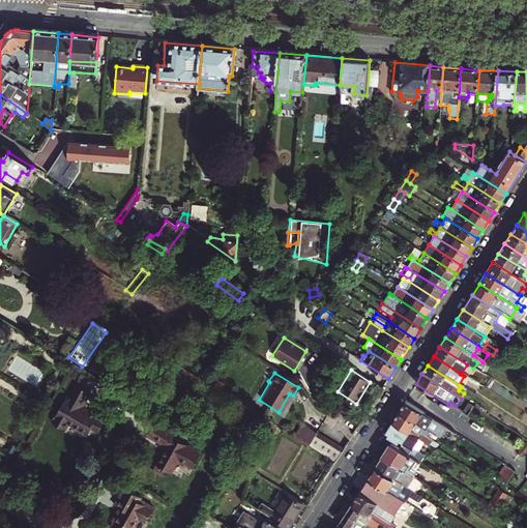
[(478,385),(467,378),(465,381),(476,388),(478,385)]
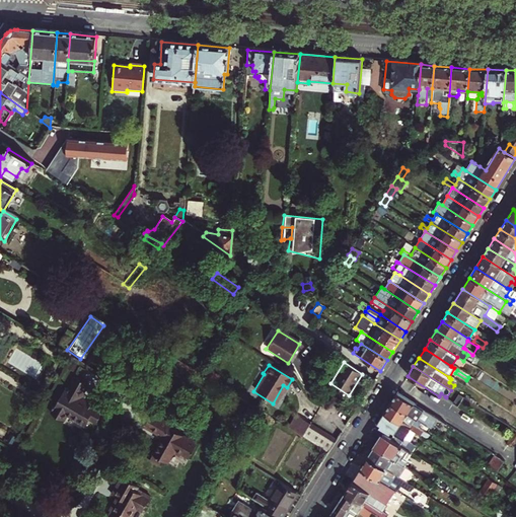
[(88,418),(94,422),(102,409),(86,399),(84,401),(78,398),(87,383),(74,376),(65,390),(63,389),(50,413),(63,420),(66,415),(84,425),(88,418)]
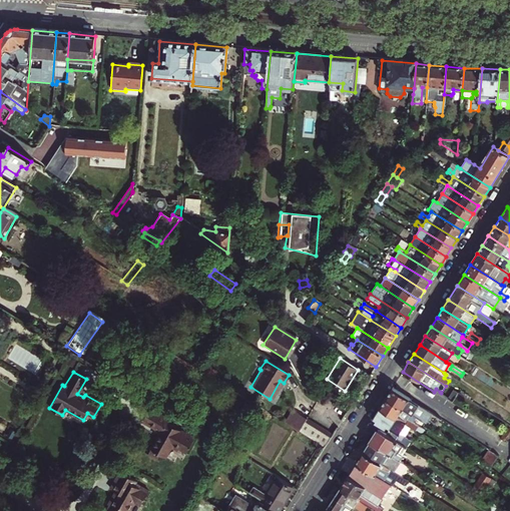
[(391,390),(385,399),(428,427),(434,417),(391,390)]
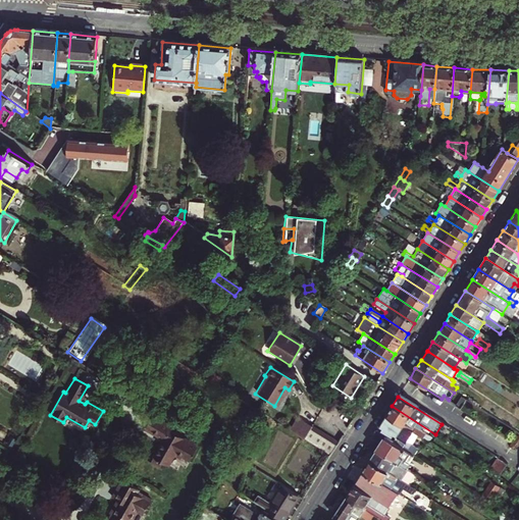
[(423,426),(392,406),(385,415),(412,432),(417,435),(422,439),(425,434),(420,431),(423,426)]
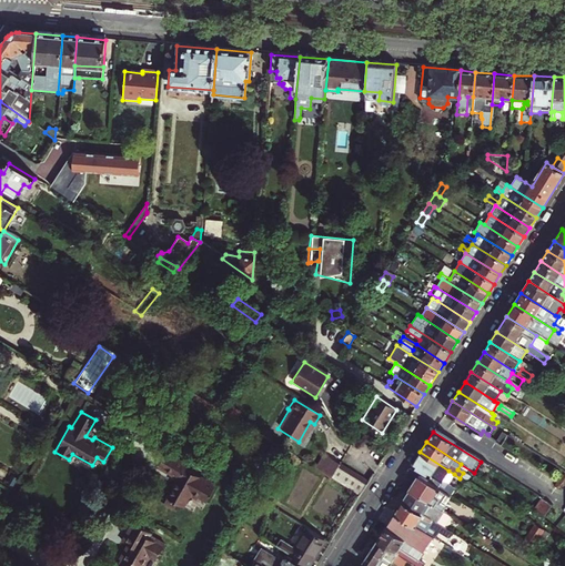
[(441,482),(449,471),(420,452),(413,464),(416,466),(415,468),(426,476),(424,479),(440,489),(451,496),(454,491),(447,485),(441,482)]
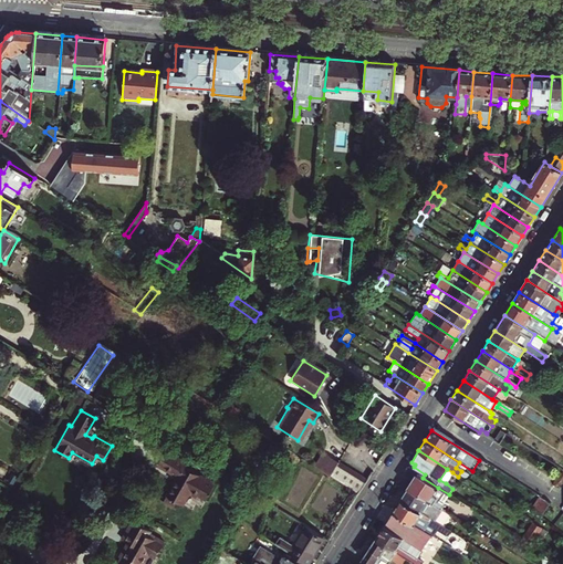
[(187,466),(164,453),(155,468),(170,476),(171,473),(178,478),(176,483),(174,481),(162,503),(171,509),(175,503),(180,507),(186,497),(195,502),(197,498),(204,501),(214,484),(186,469),(187,466)]
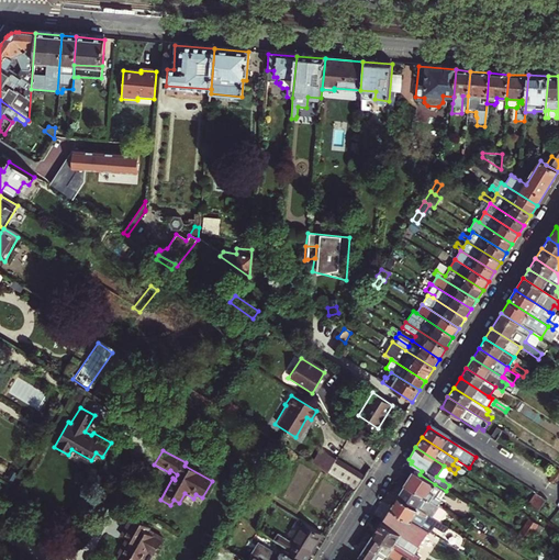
[(334,461),(321,452),(313,466),(326,474),(334,461)]
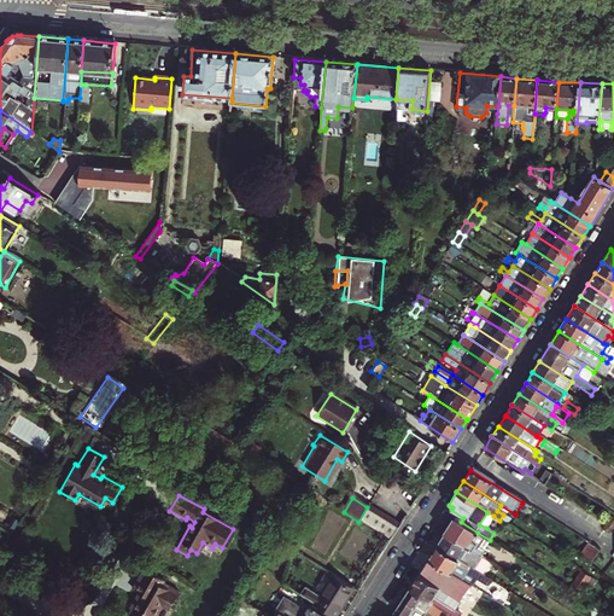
[(367,527),(376,511),(368,505),(367,507),(358,522),(367,527)]
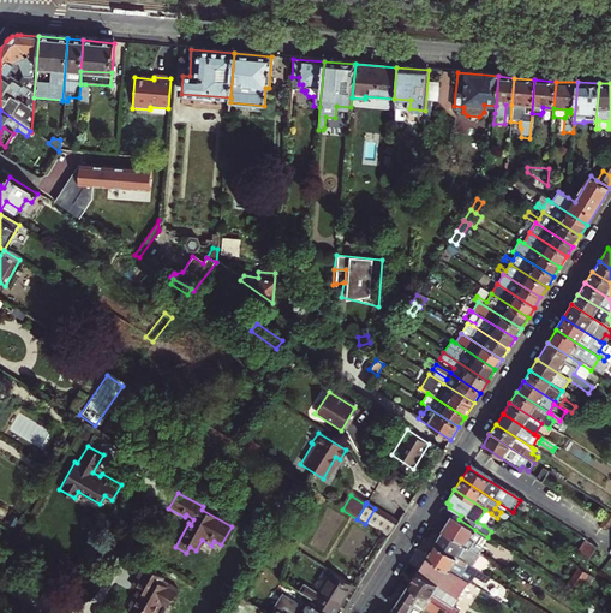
[(382,512),(375,509),(365,524),(372,529),(382,512)]
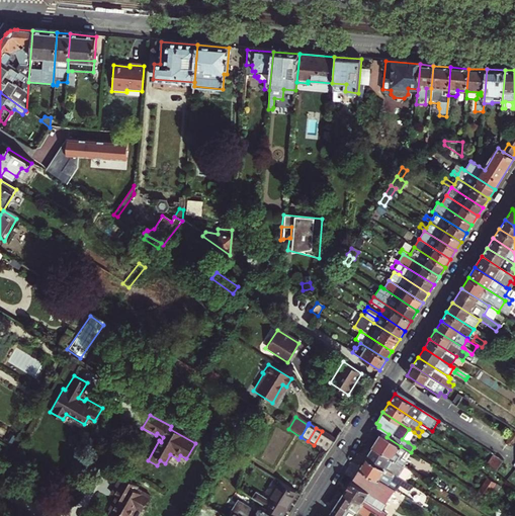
[(414,432),(409,429),(402,439),(408,442),(414,432)]
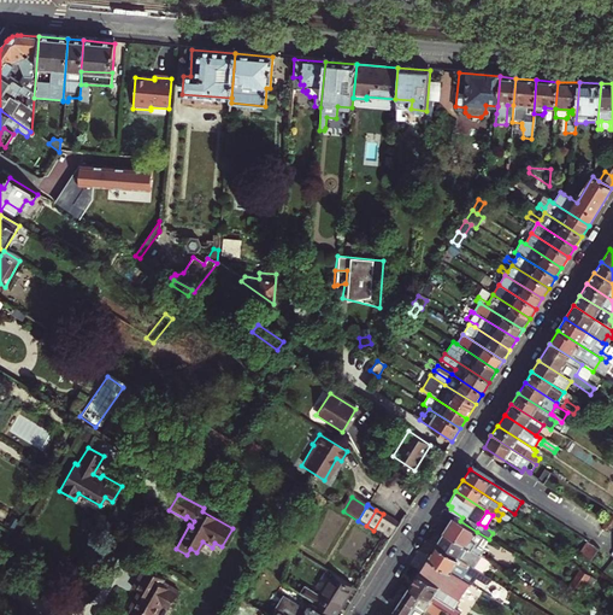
[(392,519),(383,514),(373,531),(382,536),(392,519)]
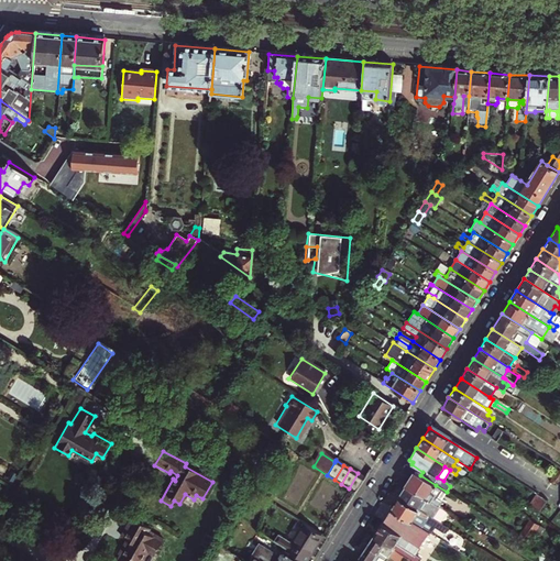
[(405,486),(439,507),(442,501),(430,492),(436,485),(420,475),(415,472),(405,486)]
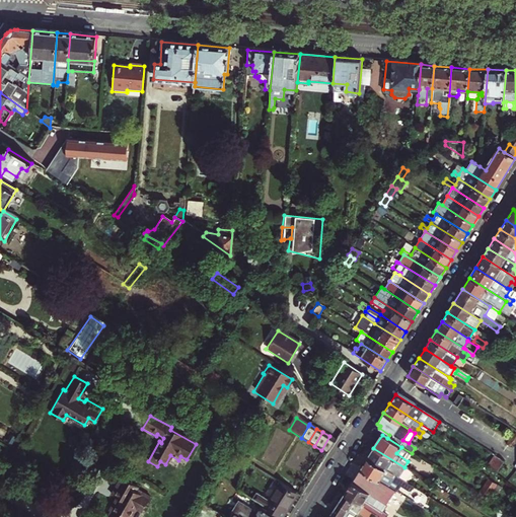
[(327,454),(337,440),(329,436),(321,450),(327,454)]
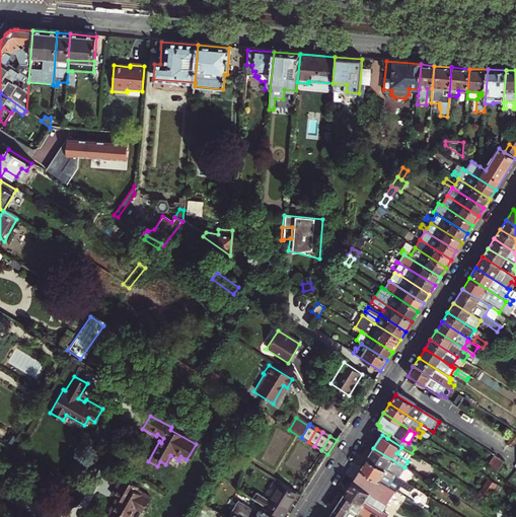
[(366,459),(397,479),(401,472),(411,478),(415,473),(404,467),(373,448),(366,459)]
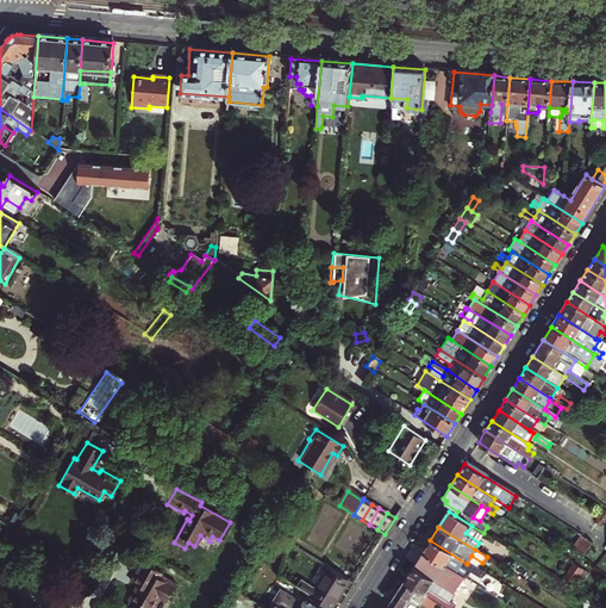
[(270,534),(266,531),(260,541),(266,544),(270,534)]
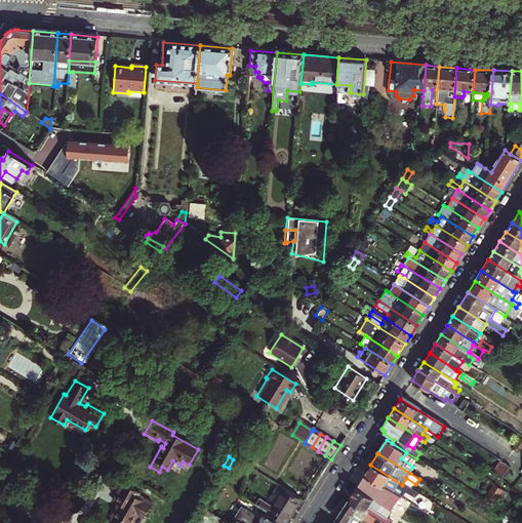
[(498,461),(492,471),(503,477),(509,468),(498,461)]
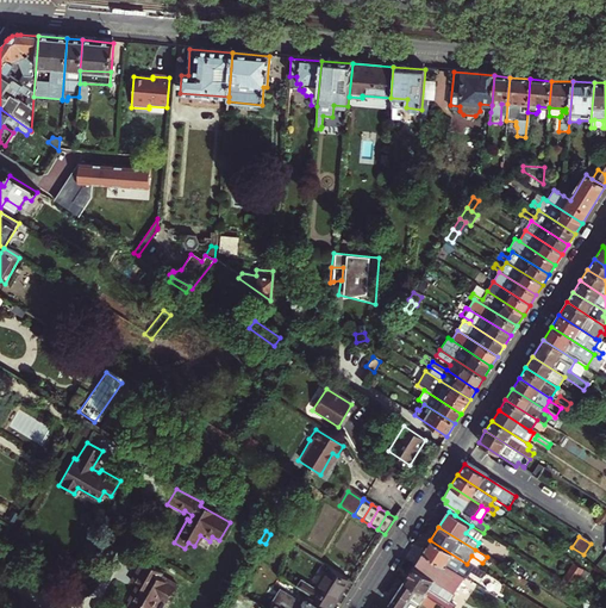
[(430,540),(423,552),(455,574),(460,566),(469,572),(474,575),(478,570),(467,564),(430,540)]
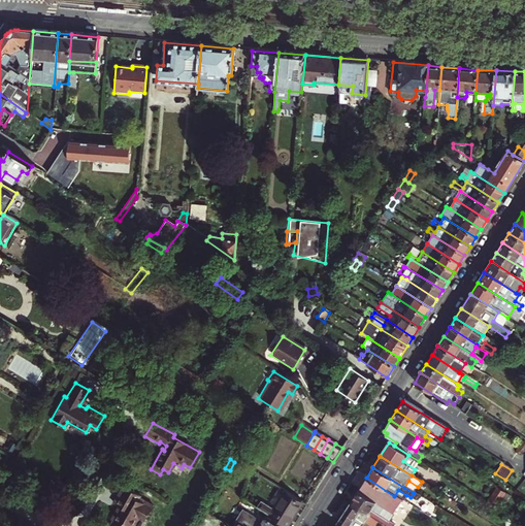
[(351,502),(384,525),(393,525),(388,522),(379,515),(384,508),(393,515),(394,516),(403,501),(394,496),(366,478),(351,502)]
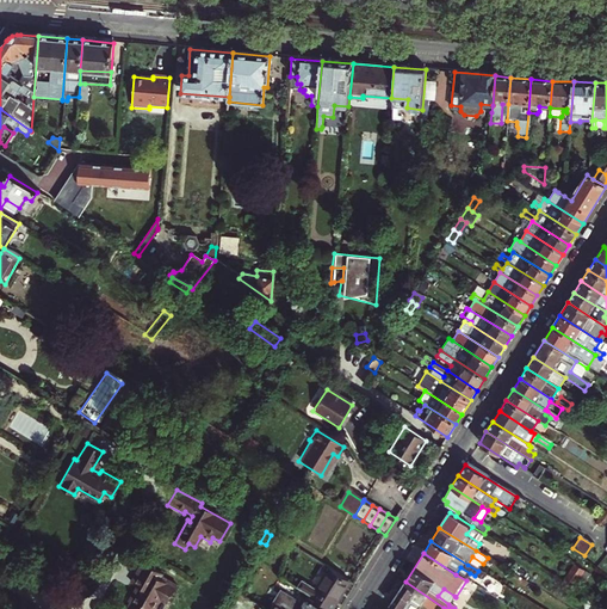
[(582,571),(573,565),(562,584),(571,590),(574,585),(582,571)]
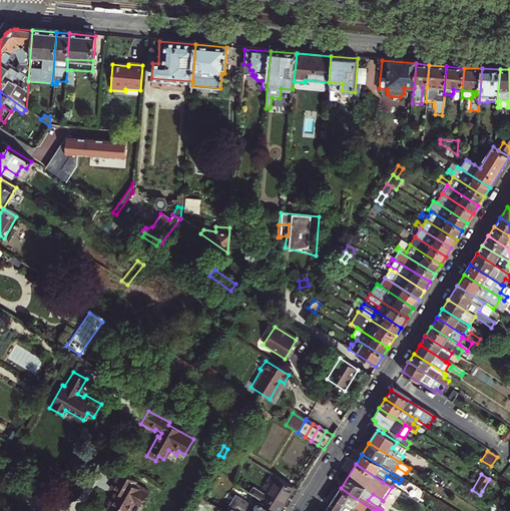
[(135,484),(119,475),(117,477),(110,491),(114,493),(106,507),(109,508),(107,510),(127,510),(130,505),(138,510),(147,494),(133,487),(135,484)]
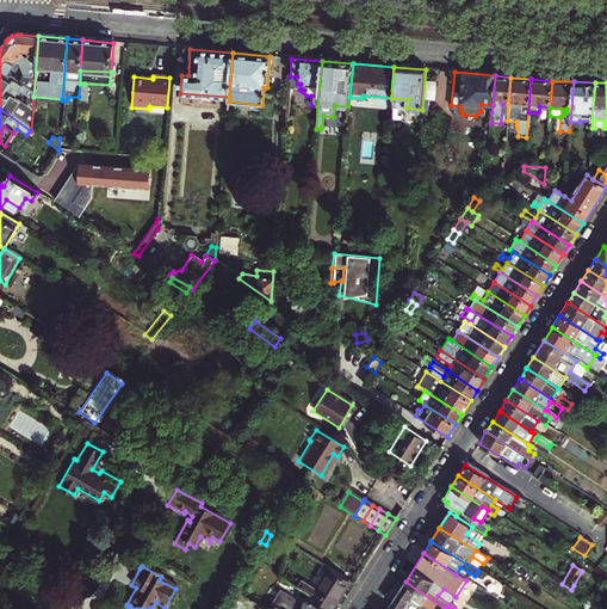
[(466,580),(470,573),(460,567),(456,574),(466,580)]
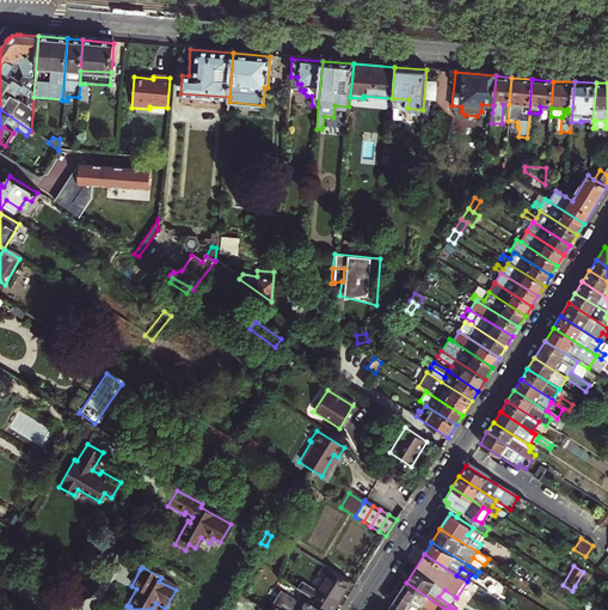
[(349,583),(329,571),(315,592),(301,584),(296,591),(327,609),(332,609),(349,583)]
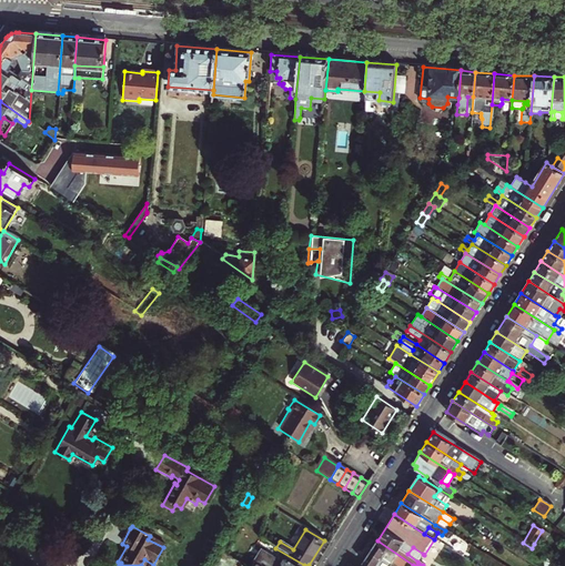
[(542,531),(534,544),(542,548),(550,536),(542,531)]
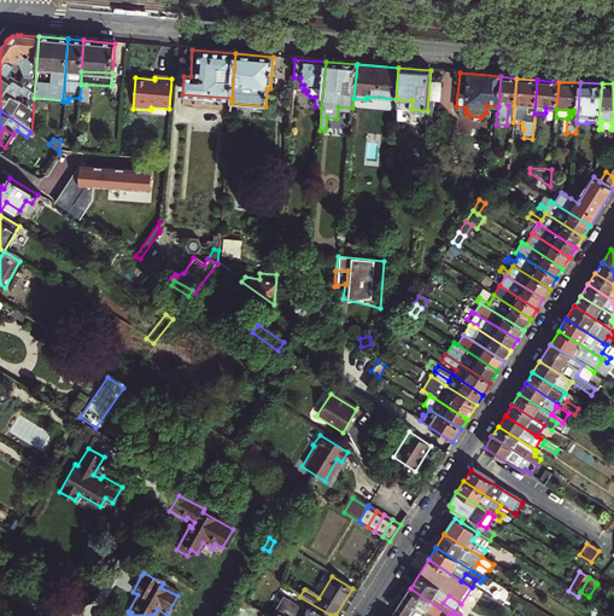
[(472,587),(461,604),(479,615),(483,615),(492,600),(472,587)]
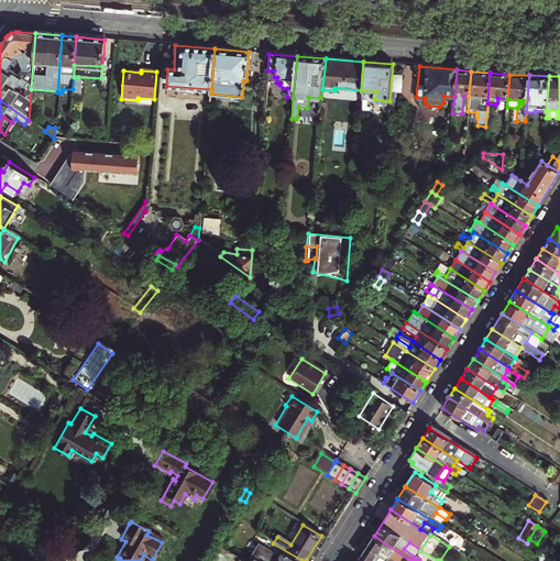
[(205,536),(199,546),(210,552),(215,541),(205,536)]
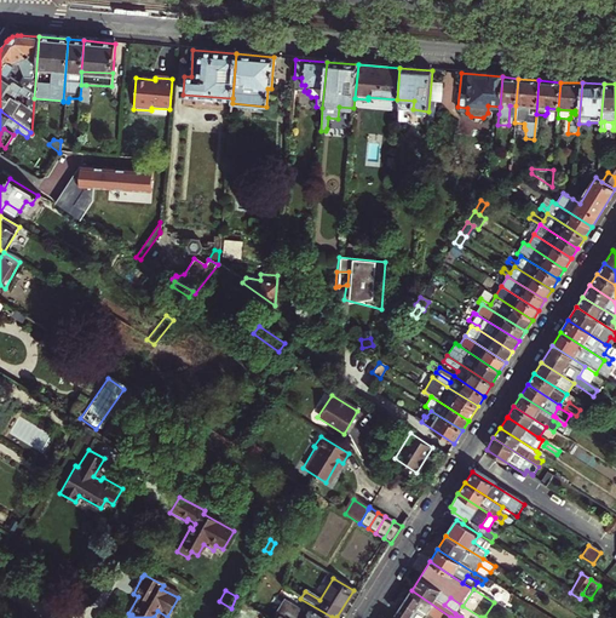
[(450,617),(412,590),(393,617),(450,617)]
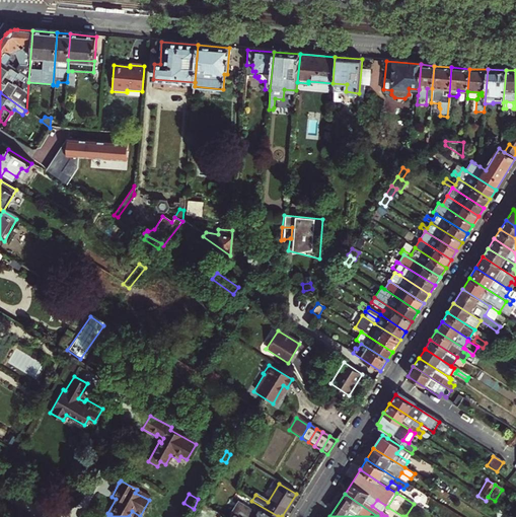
[(381,513),(386,506),(377,500),(372,506),(381,513)]
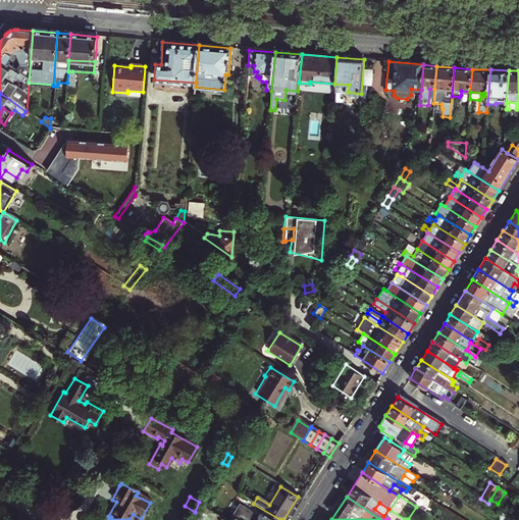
[(273,519),(261,512),(257,517),(238,506),(231,516),(234,517),(231,519),(273,519)]
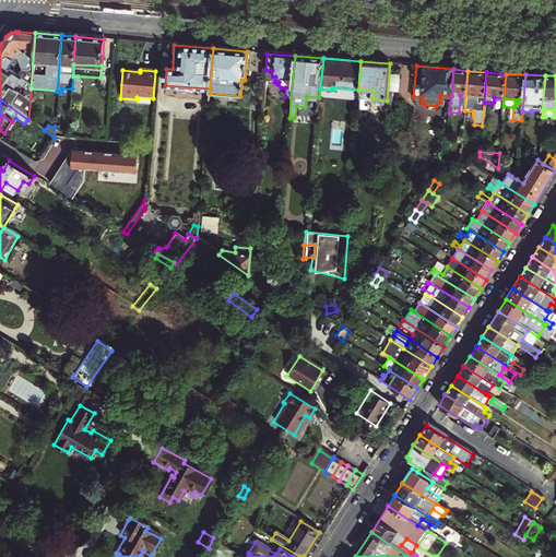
[(226,556),(229,550),(219,544),(211,556),(226,556)]
